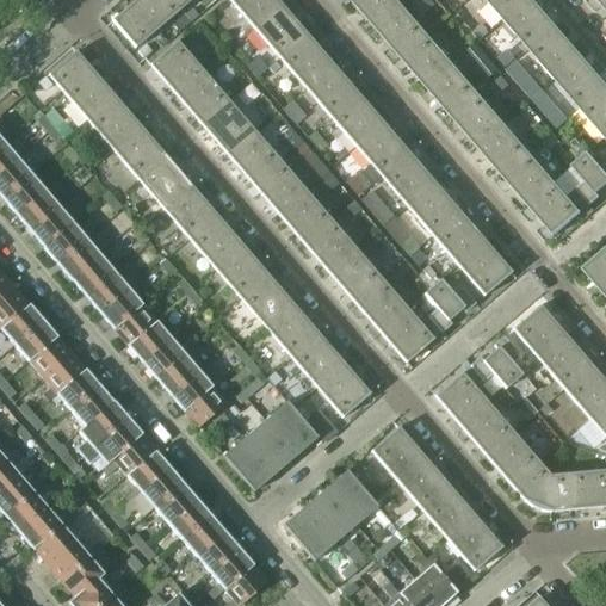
[(135,0),(128,6),(152,33),(180,10),(172,0),(135,0)]
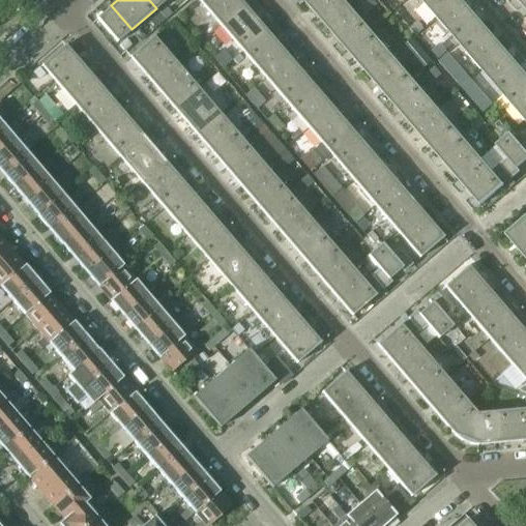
[(149,0),(156,8),(166,0),(149,0)]
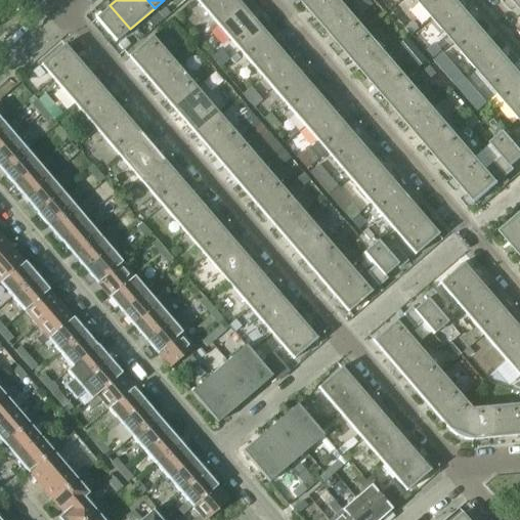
[(201,0),(219,22),(243,2),(241,0),(201,0)]
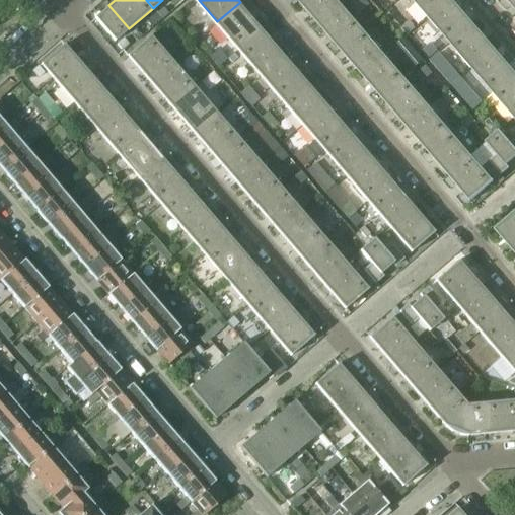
[(303,0),(321,20),(344,0),(303,0)]
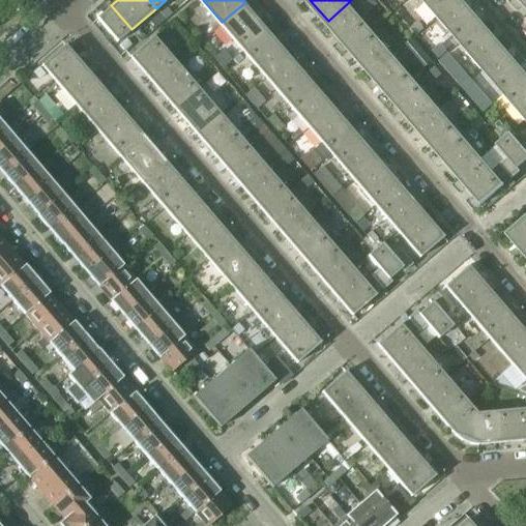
[(351,0),(328,21),(350,47),(374,27),(351,0)]
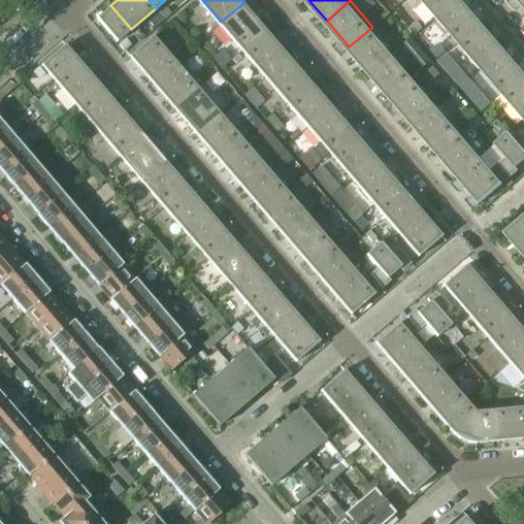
[(426,0),(438,14),(455,0),(426,0)]
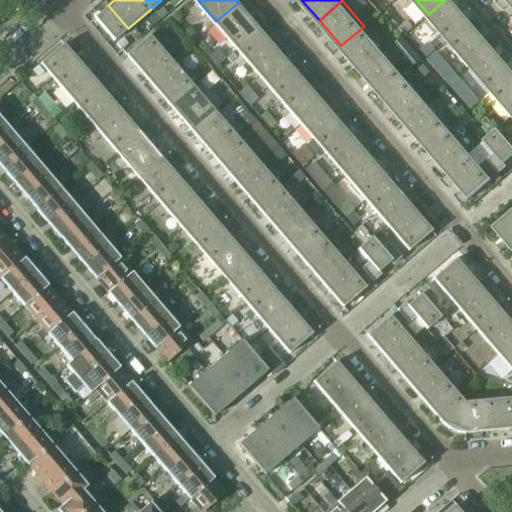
[(473,19),(456,0),(444,0),(428,14),(450,39),(473,19)]
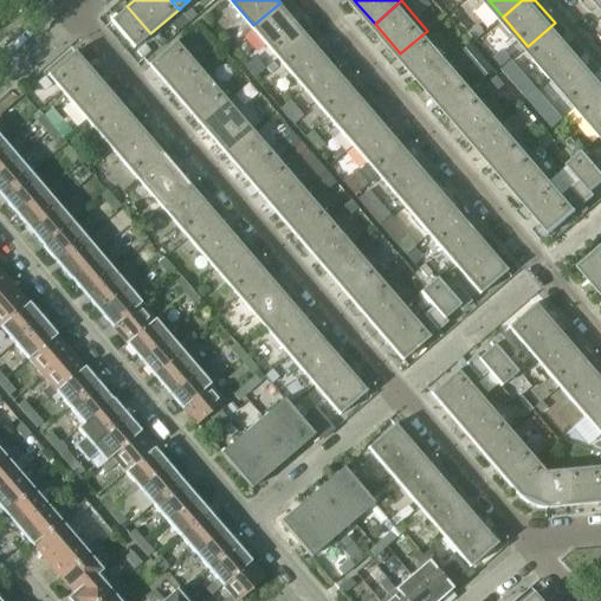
[(307,32),(280,2),(253,25),(279,55),(307,32)]
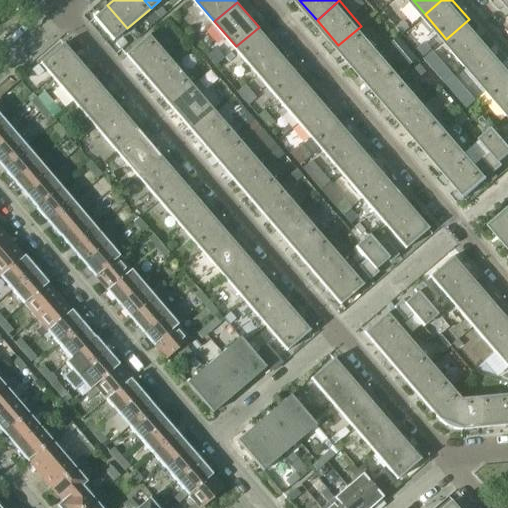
[(96,15),(115,38),(127,28),(107,5),(96,15)]
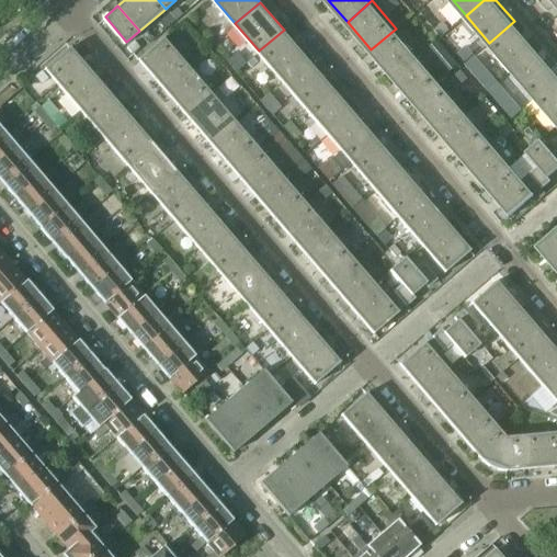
[(178,19),(172,11),(161,20),(168,27),(178,19)]
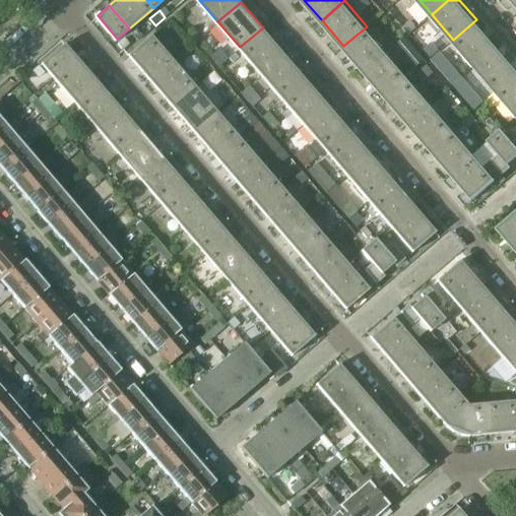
[(499,46),(476,19),(453,40),(475,65),(499,46)]
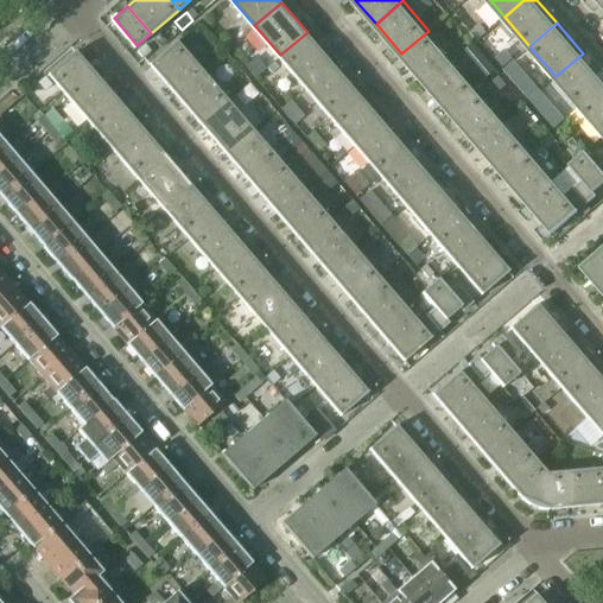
[(429,31),(401,54),(426,83),(454,61),(429,31)]
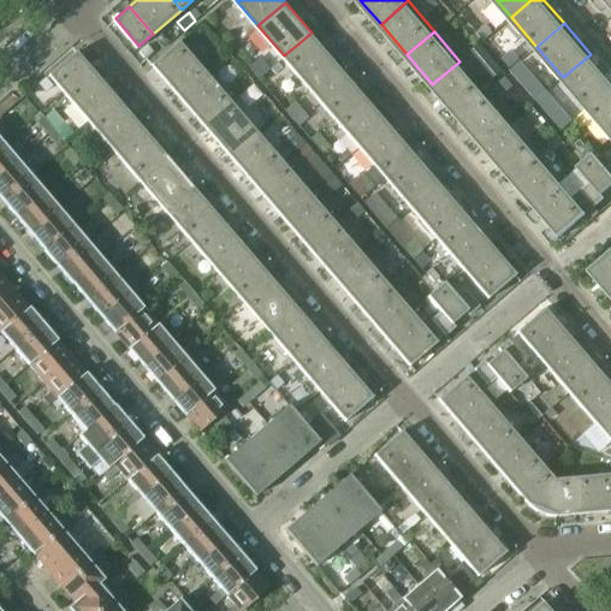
[(337,63),(312,33),(284,55),(309,85),(337,63)]
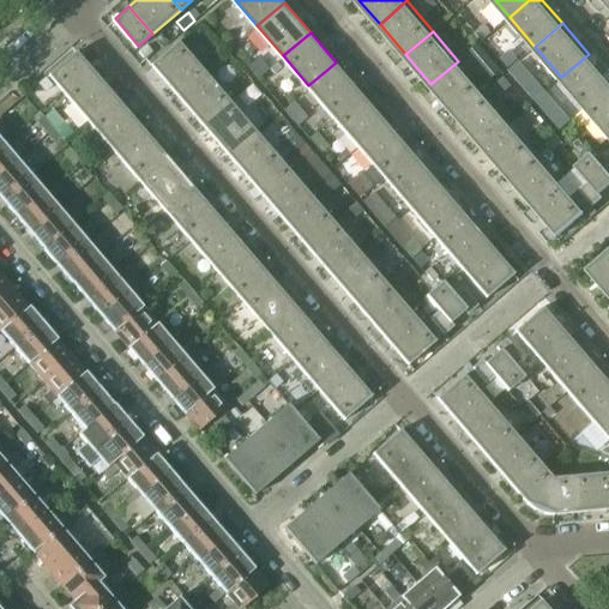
[(181,40),(154,62),(179,92),(206,70),(181,40)]
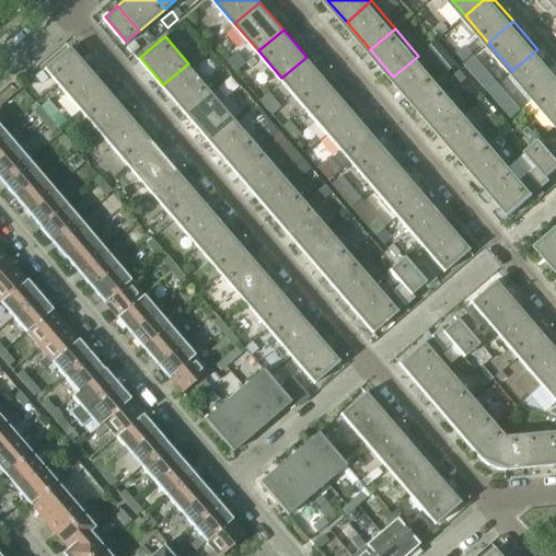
[(440,37),(429,46),(443,62),(453,54),(440,37)]
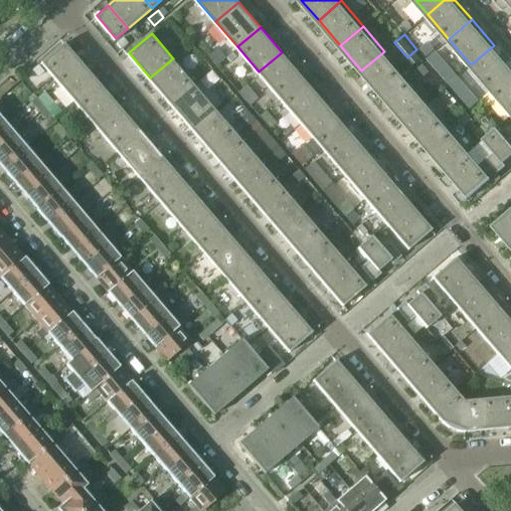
[(125,36),(119,41),(123,46),(129,41),(125,36)]
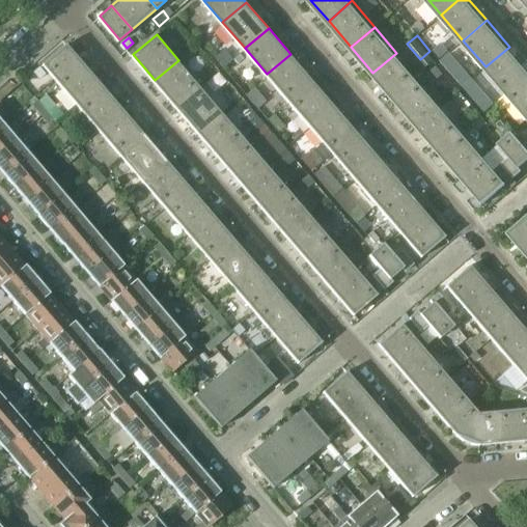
[(44,63),(55,76),(79,55),(67,43),(44,63)]
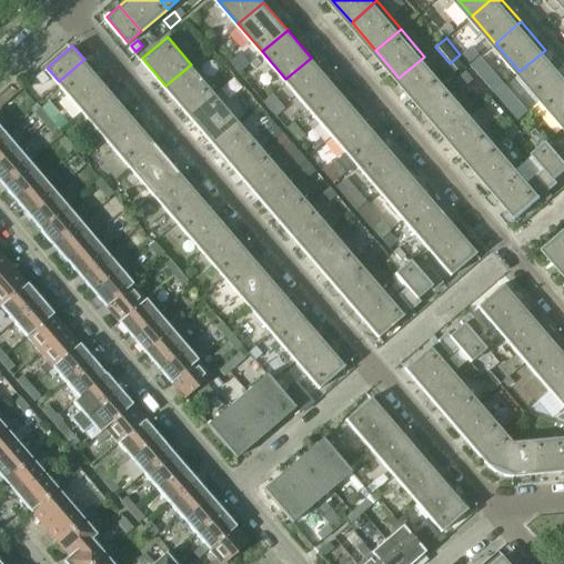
[(563,71),(545,50),(520,71),(543,99),(563,81),(563,71)]
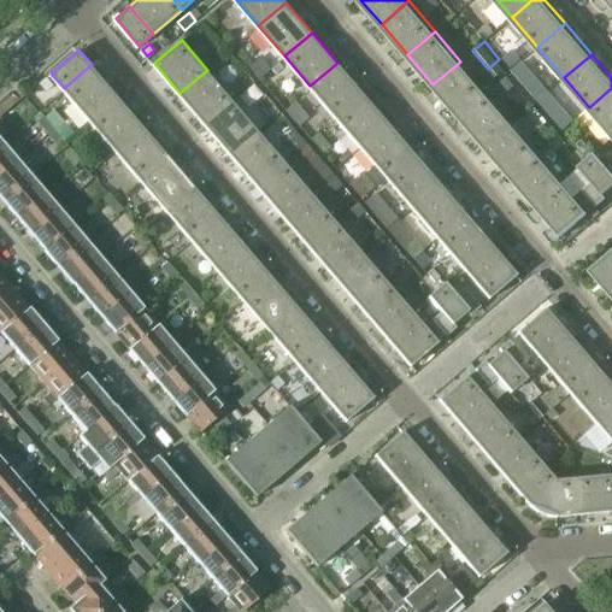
[(460,62),(433,84),(459,115),(487,92),(460,62)]
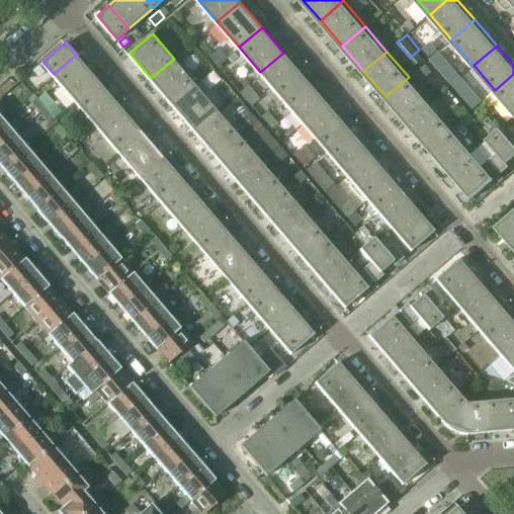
[(306,78),(283,53),(260,72),(282,97),(306,78)]
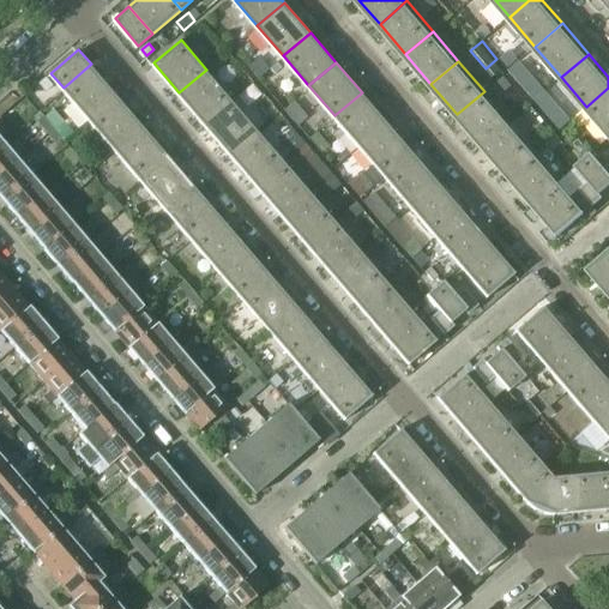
[(116,94),(91,64),(64,88),(89,118),(116,94)]
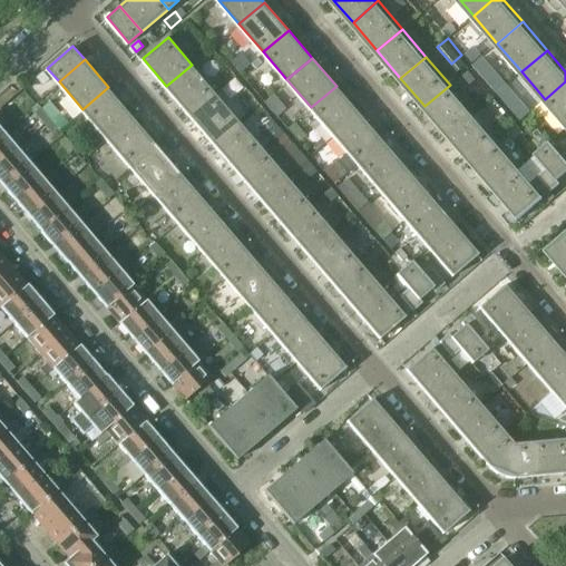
[(192,65),(166,86),(191,114),(215,93),(192,65)]
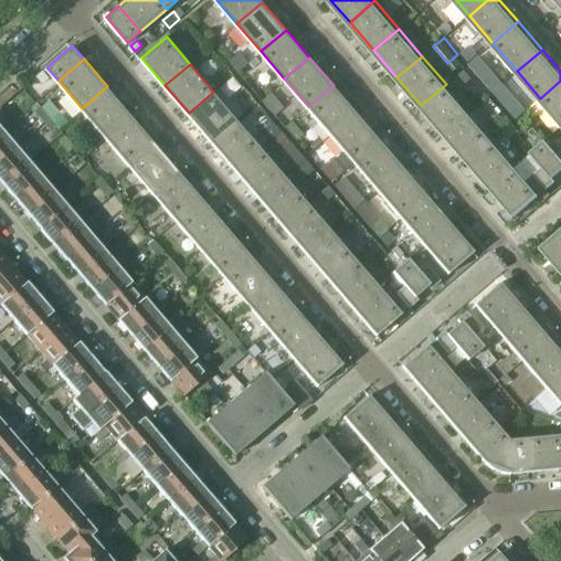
[(50,76),(44,70),(39,74),(44,82),(50,76)]
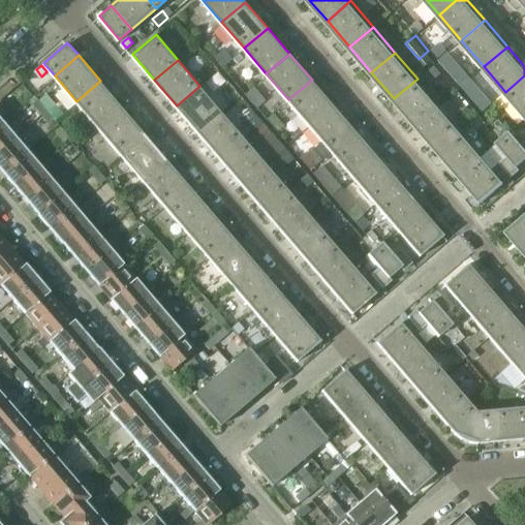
[(462,67),(455,73),(463,84),(471,76),(462,67)]
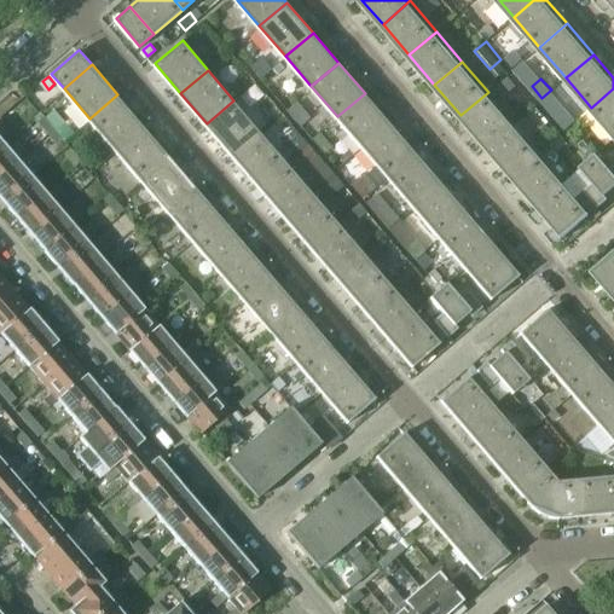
[(613,88),(591,108),(613,132),(613,88)]
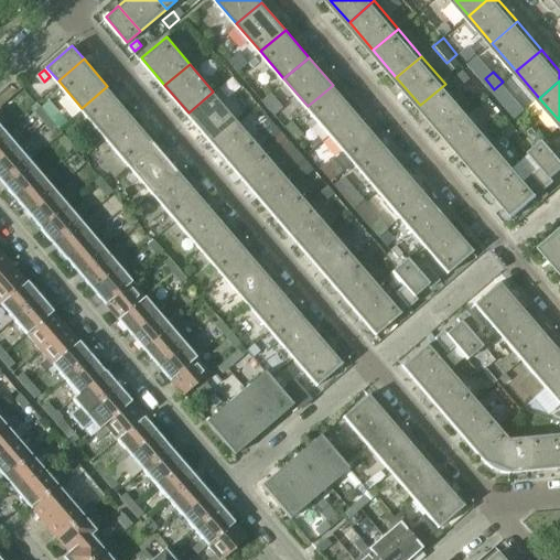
[(445,84),(420,105),(444,132),(469,111),(445,84)]
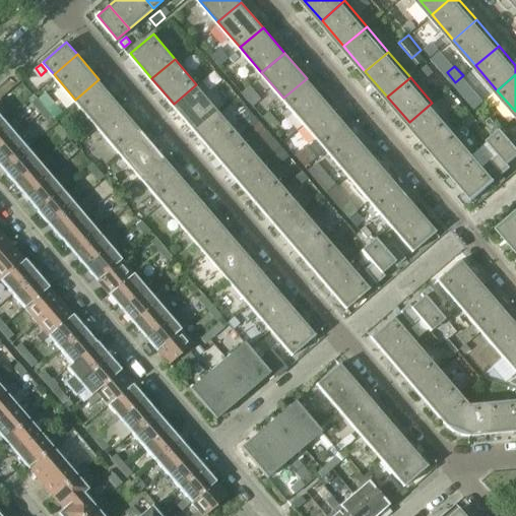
[(0,113),(0,107),(6,102),(7,103),(12,99),(13,100),(29,85),(22,78),(0,97),(0,122),(4,119),(0,113)]
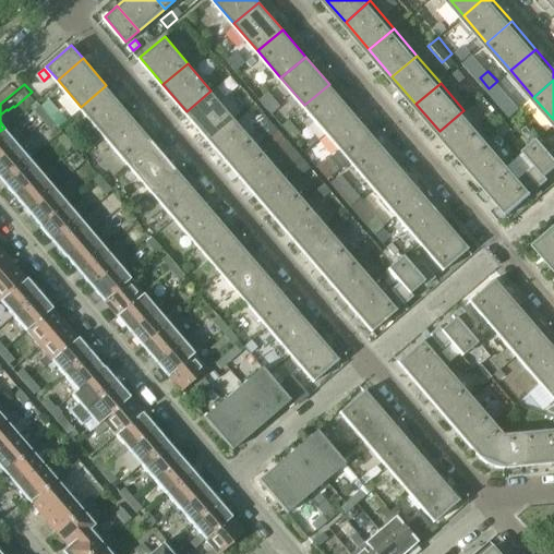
[(352,111),(329,84),(304,105),(327,132),(352,111)]
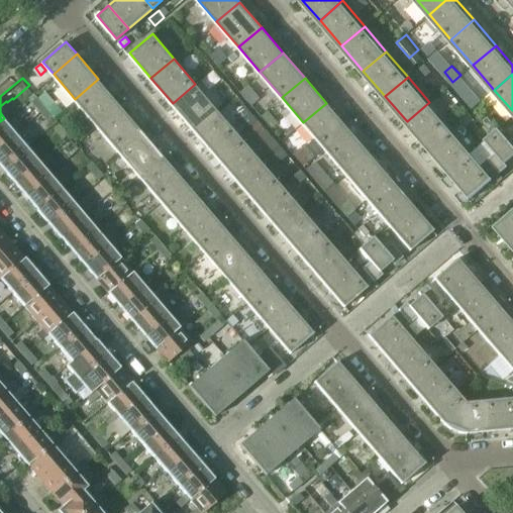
[(120,104),(98,79),(75,99),(97,124),(120,104)]
